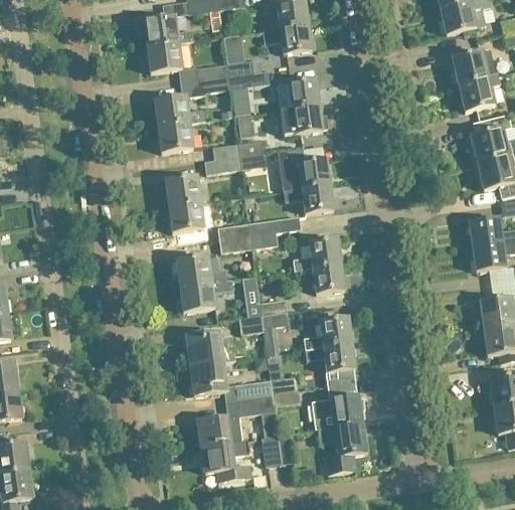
[(218,9),(217,0),(186,0),(188,13),(218,9)]
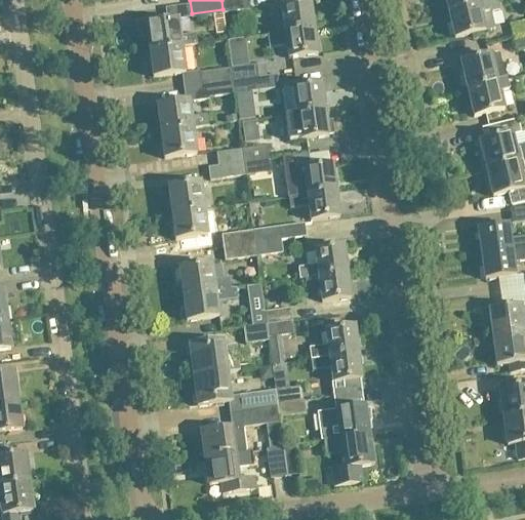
[(249,5),(248,0),(221,0),(223,9),(249,5)]
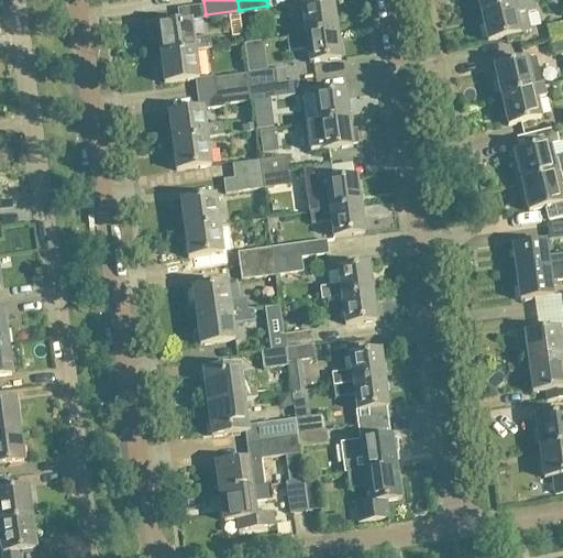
[(337,26),(334,11),(333,0),(317,0),(301,2),(305,31),(337,26)]
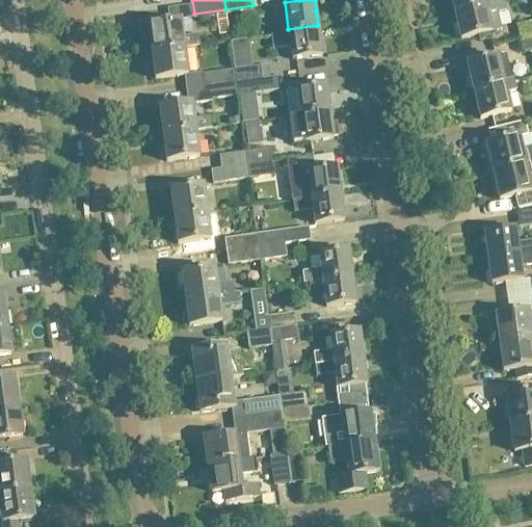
[(453,7),(456,20),(459,35),(501,25),(498,8),(505,6),(504,0),(484,0),(453,7)]
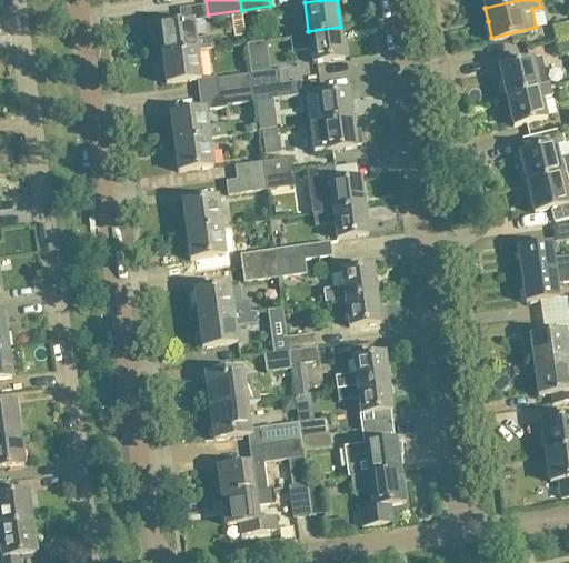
[(568,17),(552,22),(556,36),(568,32),(568,17)]
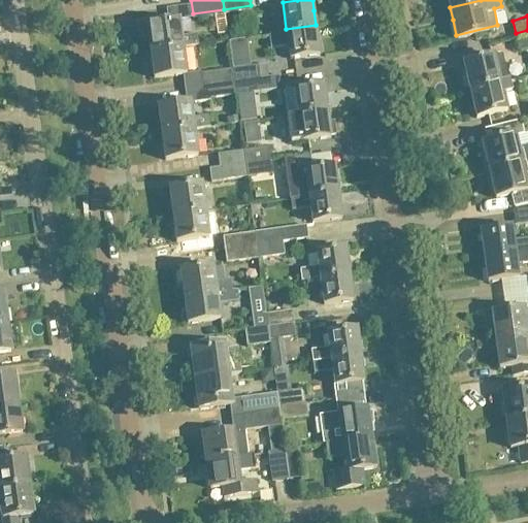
[(196,30),(180,32),(178,17),(145,21),(150,47),(182,43),(198,41),(196,30)]
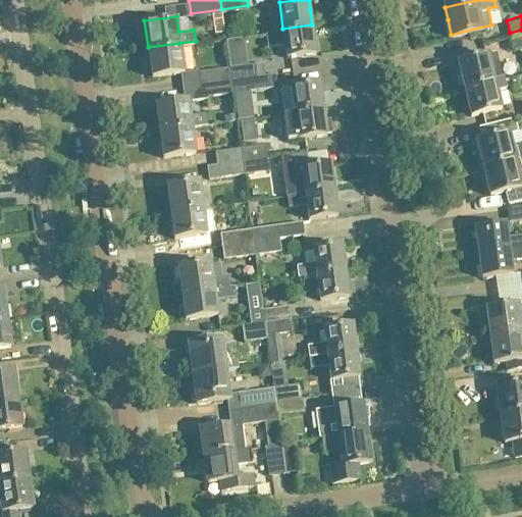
[(286,54),(316,50),(312,24),(282,29),(265,32),(267,44),(284,42),(286,54)]
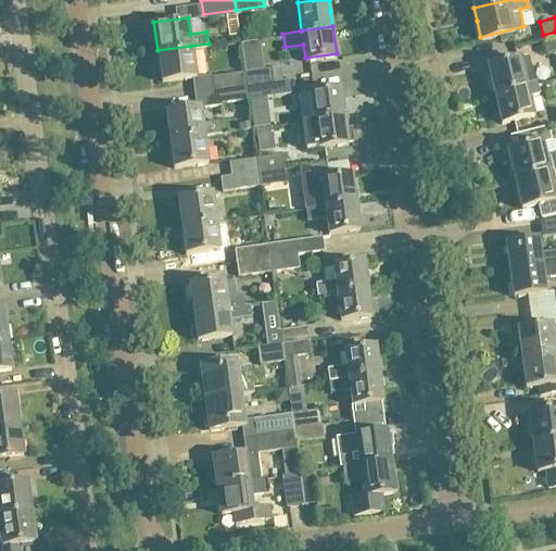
[(555,46),(555,32),(543,35),(546,49),(555,46)]
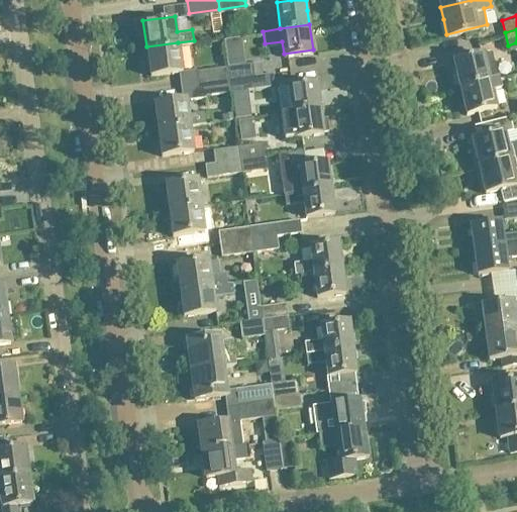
[(182,68),(178,42),(146,46),(149,72),(182,68)]
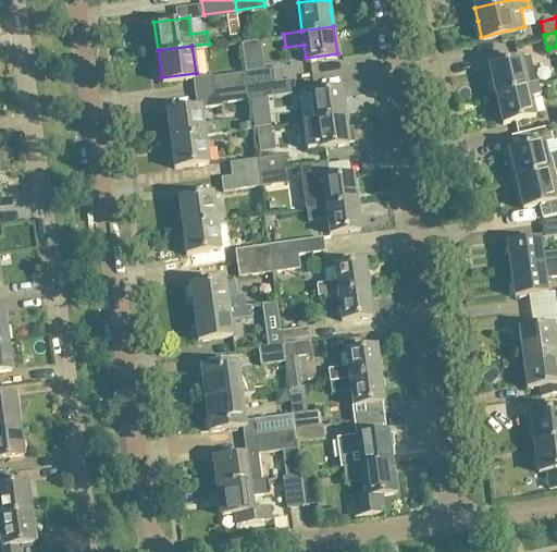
[(528,83),(523,66),(532,64),(530,52),(502,60),(487,63),(492,81),(495,92),(528,83)]
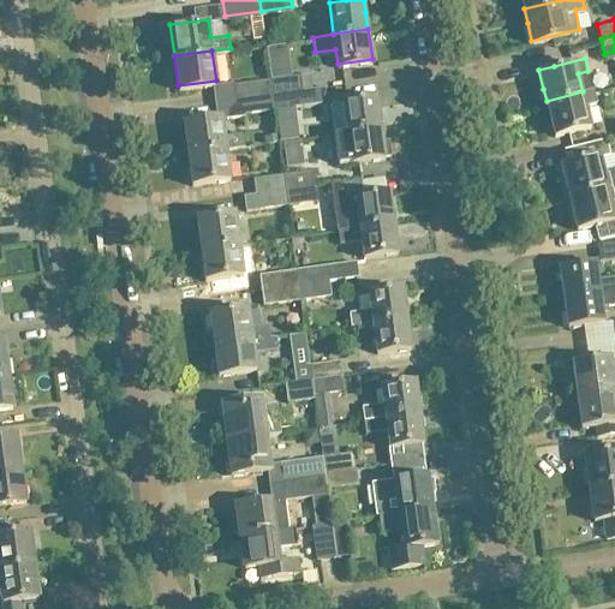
[(303,87),(302,78),(300,71),(270,76),(272,90),(303,87)]
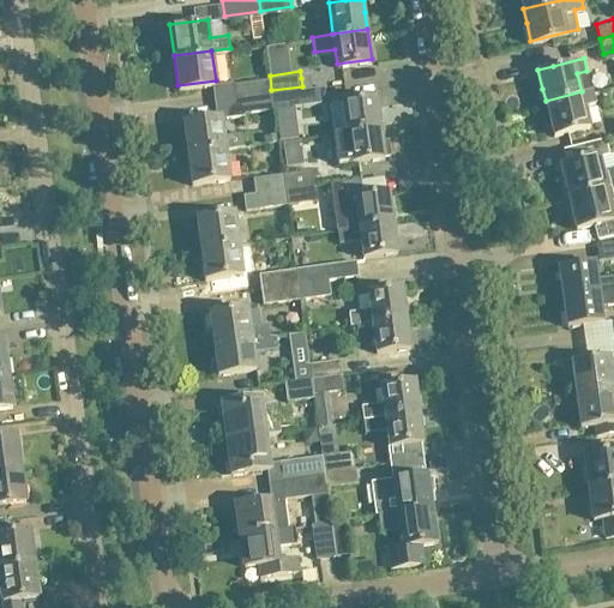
[(271,90),(270,76),(233,80),(235,96),(242,95),(271,90)]
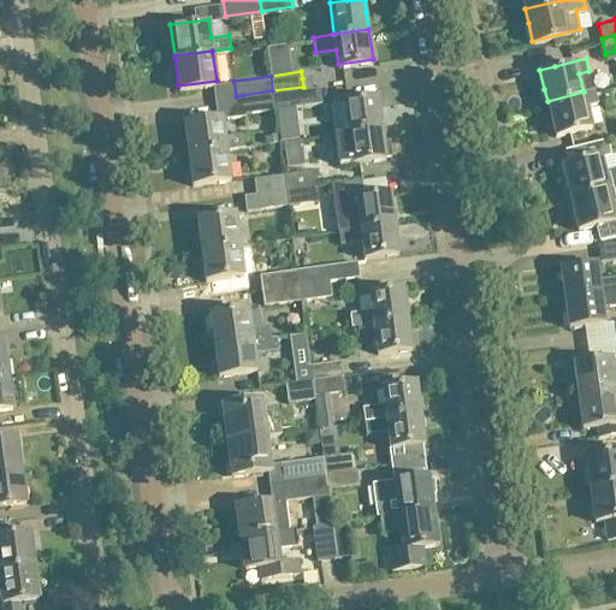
[(306,101),(303,87),(272,90),(274,105),(286,104),(292,102),(306,101)]
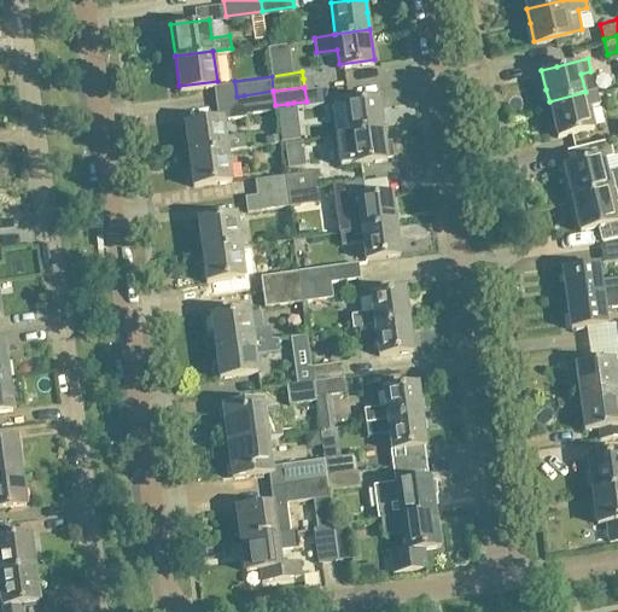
[(617,106),(617,87),(605,92),(610,109),(617,106)]
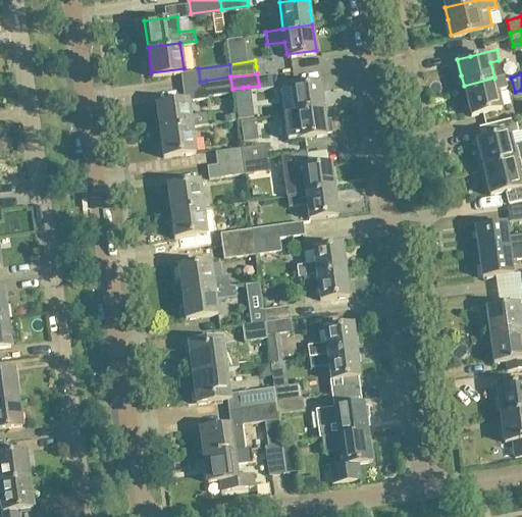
[(470,112),(502,105),(498,89),(502,88),(506,87),(504,82),(503,75),(494,78),(464,86),(470,112)]
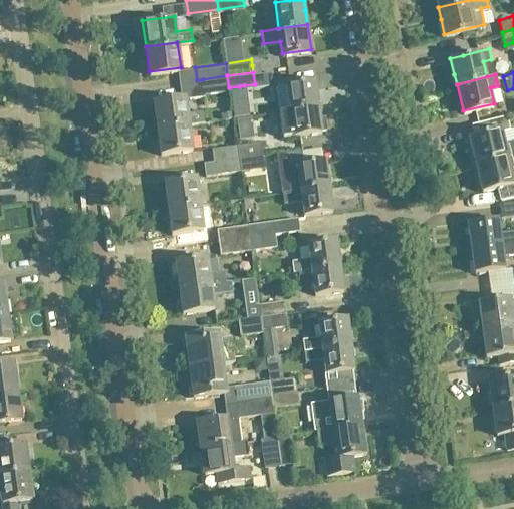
[(229,87),(227,75),(203,79),(205,91),(229,87)]
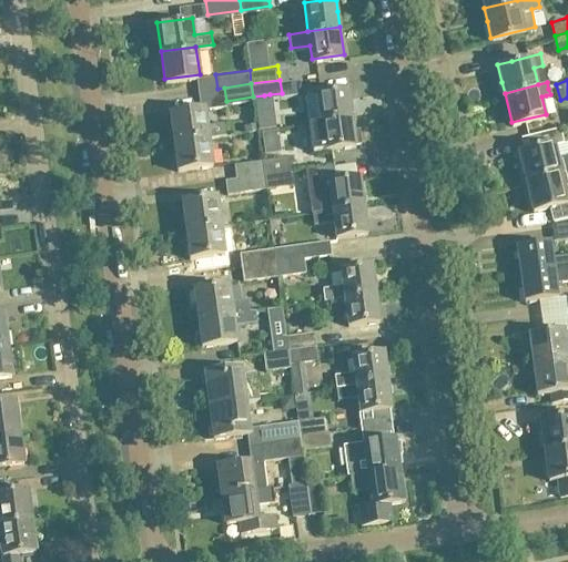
[(310,120),(320,119),(352,114),(348,87),(315,91),(316,92),(305,94),(310,120)]
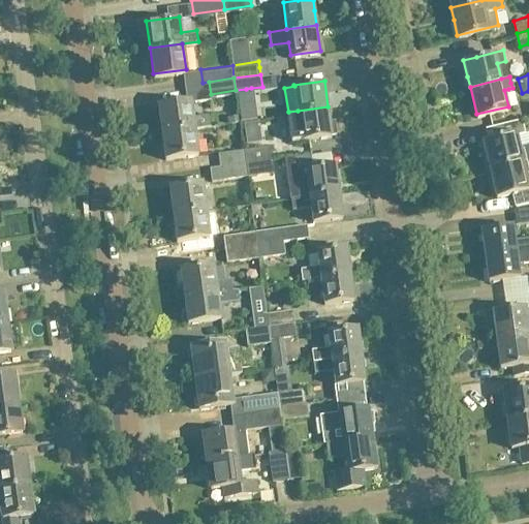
[(192,113),(190,98),(157,102),(160,129),(193,125),(197,124),(210,123),(209,111),(192,113)]
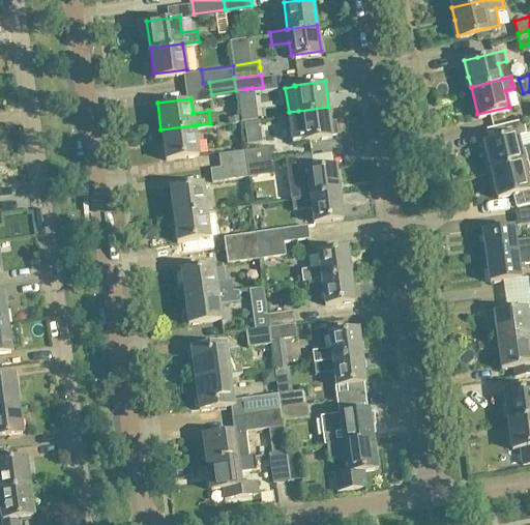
[(328,107),(298,111),(289,112),(292,138),(332,133),(331,130),(336,130),(334,118),(330,118),(328,107)]
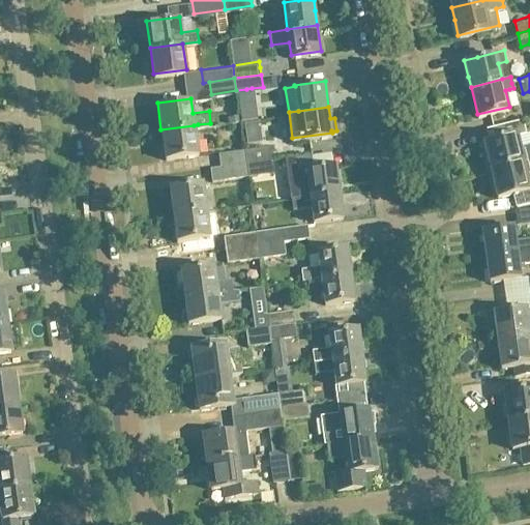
[(525,128),(523,116),(492,123),(495,136),(516,130),(525,128)]
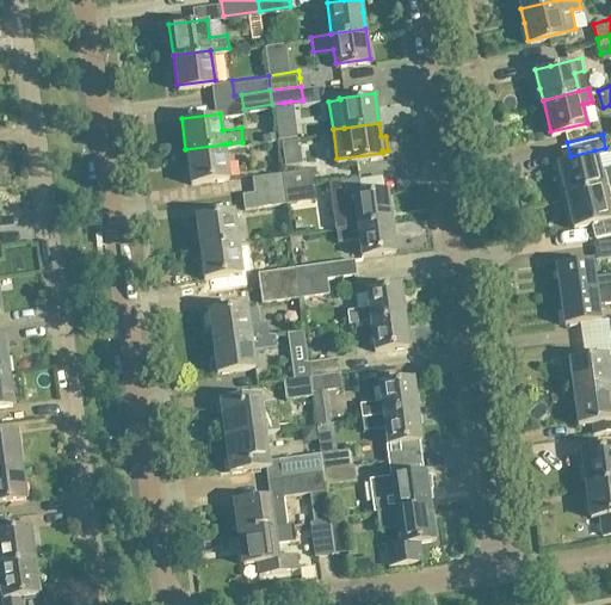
[(190,179),(228,174),(223,144),(185,149),(190,179)]
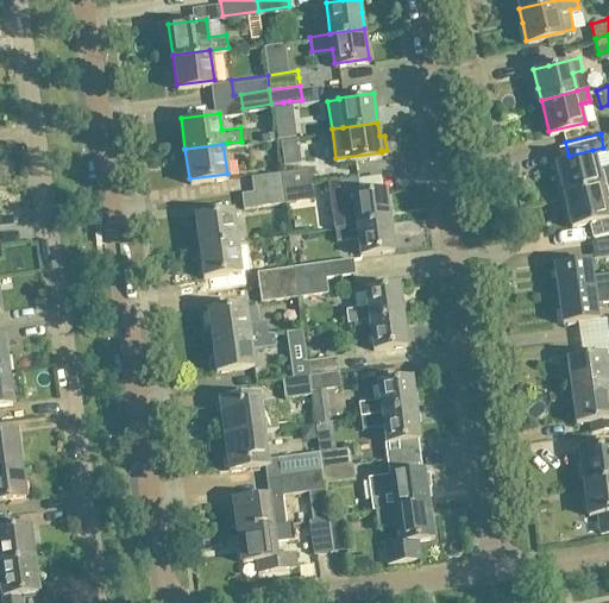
[(608,163),(596,167),(594,158),(592,150),(556,159),(563,192),(608,180),(608,163)]
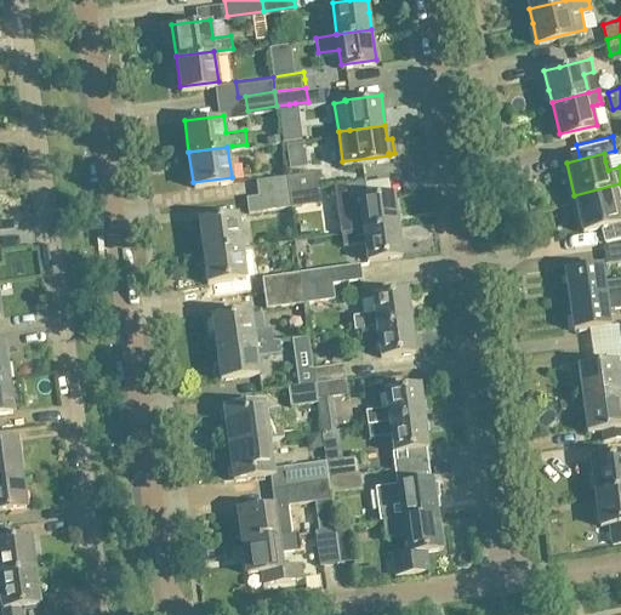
[(286,172),(288,188),(319,183),(317,168),(286,172)]
